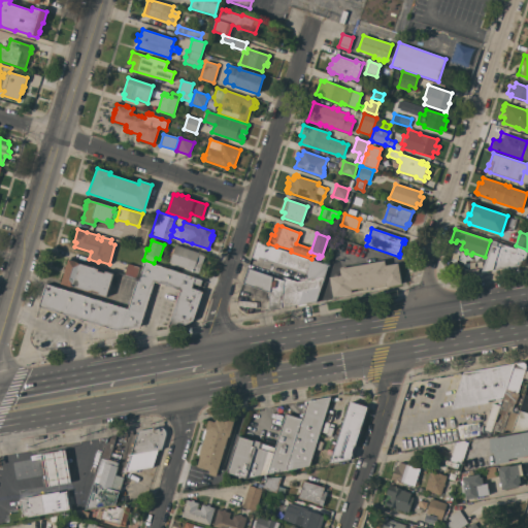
[(492,240),(497,242),(515,249),(516,246),(527,251),(523,264),(520,263),(520,265),(481,272),(492,240)]
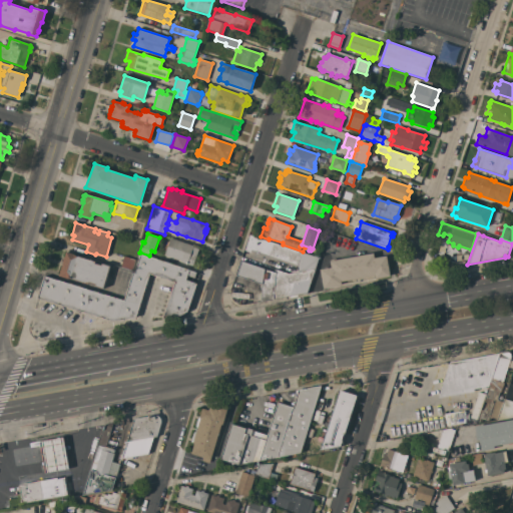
[(275,273),(276,269),(289,274),(299,272),(298,265),(297,268),(250,251),(250,252),(244,250),(249,235),(319,259),(307,293),(260,302),(261,299),(262,285),(236,276),(240,261),(242,262),(275,273)]
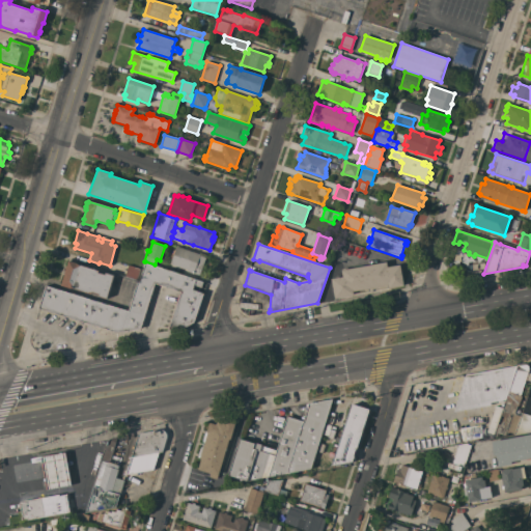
[(176,247),(200,255),(200,256),(205,258),(200,275),(194,273),(194,274),(188,272),(188,270),(170,264),(176,247)]
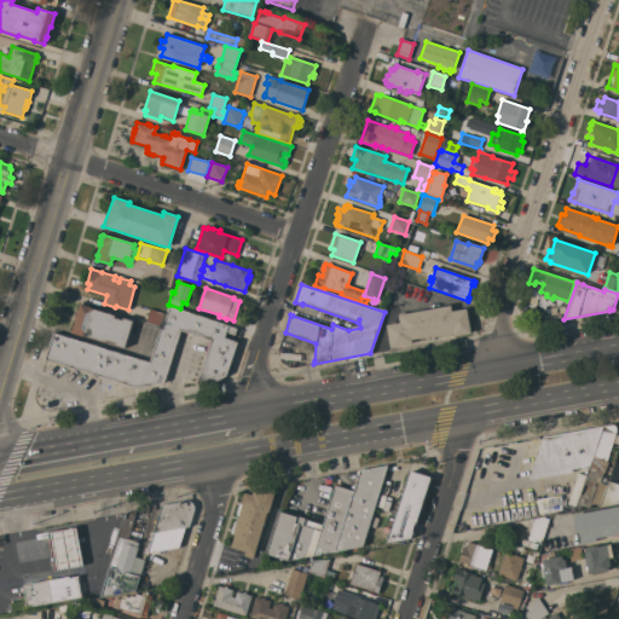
[(125,348),(115,345),(116,343),(108,340),(106,342),(84,335),(82,336),(71,333),(80,304),(92,307),(92,308),(115,316),(115,317),(122,319),(123,318),(133,320),(125,348)]
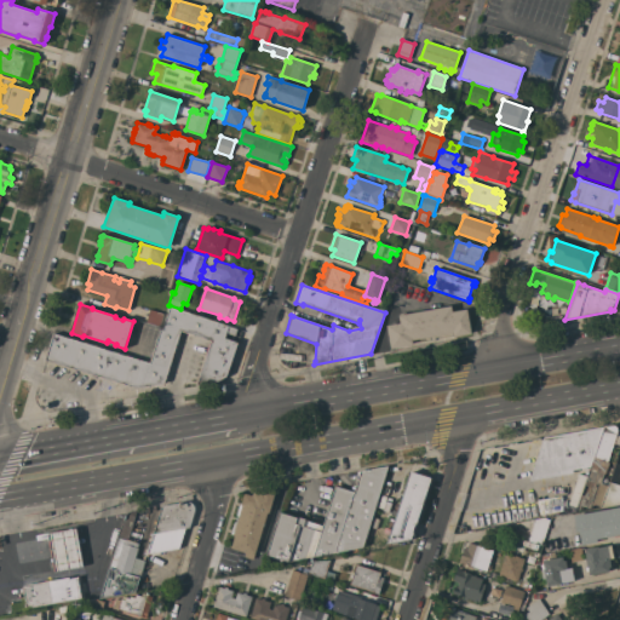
[(181,309),(181,310),(237,328),(235,334),(227,332),(224,337),(237,342),(227,374),(216,380),(197,384),(212,340),(181,329),(164,383),(137,388),(47,359),(55,333),(150,363),(161,328),(162,329),(170,305),(181,309)]
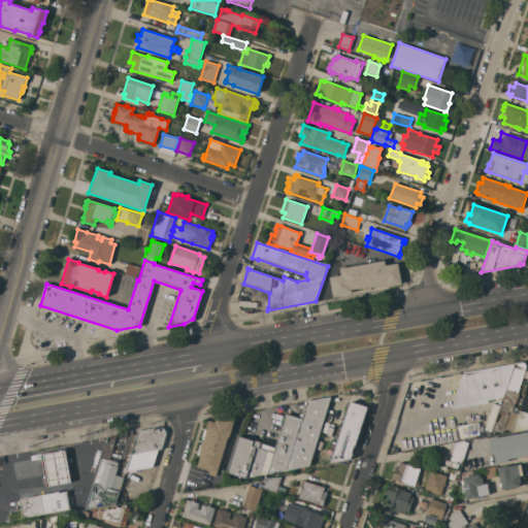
[(398,264),(401,285),(387,287),(386,284),(351,290),(352,293),(333,297),(329,277),(340,275),(339,269),(340,268),(340,267),(343,266),(344,268),(385,261),(386,266),(398,264)]
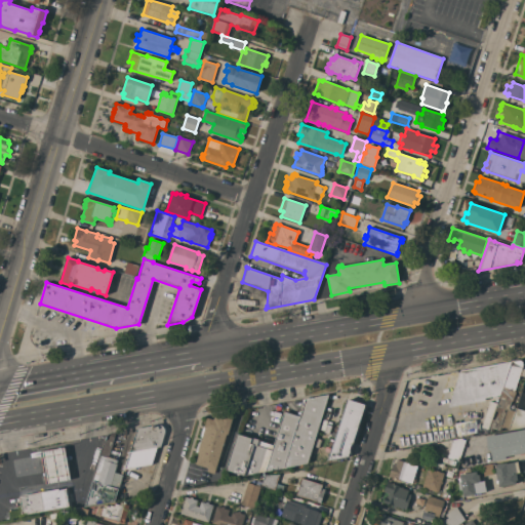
[(138,266),(135,277),(124,273),(127,263),(138,266)]
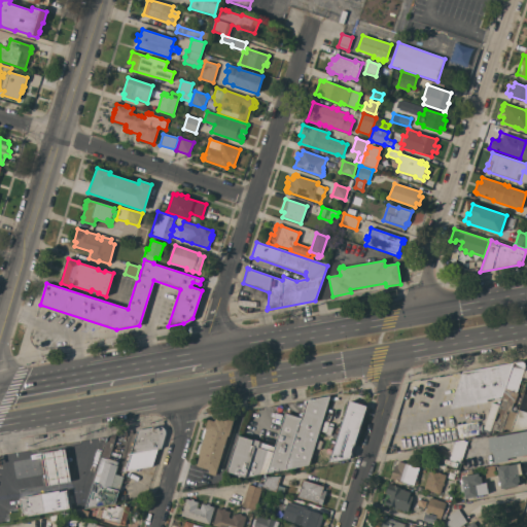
[(512,431),(503,428),(501,432),(494,429),(499,414),(497,413),(514,363),(523,362),(524,362),(525,364),(524,365),(526,365),(517,393),(518,393),(516,400),(512,399),(508,411),(517,413),(512,431)]
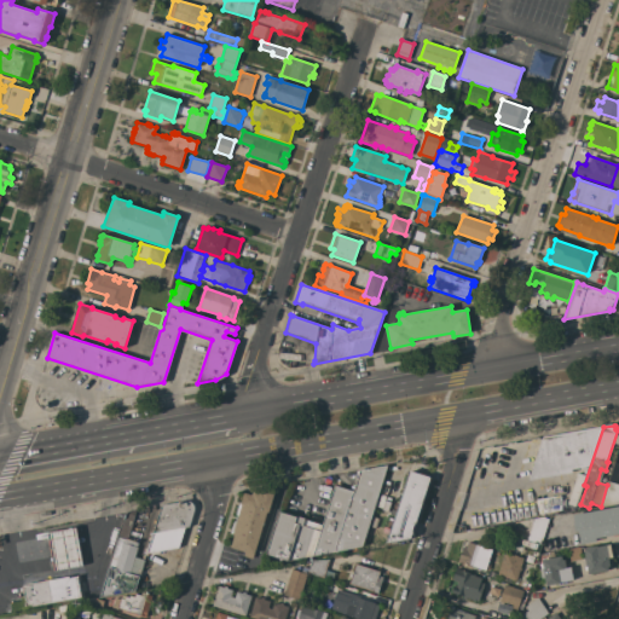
[(584,485),(576,507),(568,503),(577,473),(585,475),(589,467),(572,469),(572,473),(530,480),(543,438),(603,427),(584,485)]
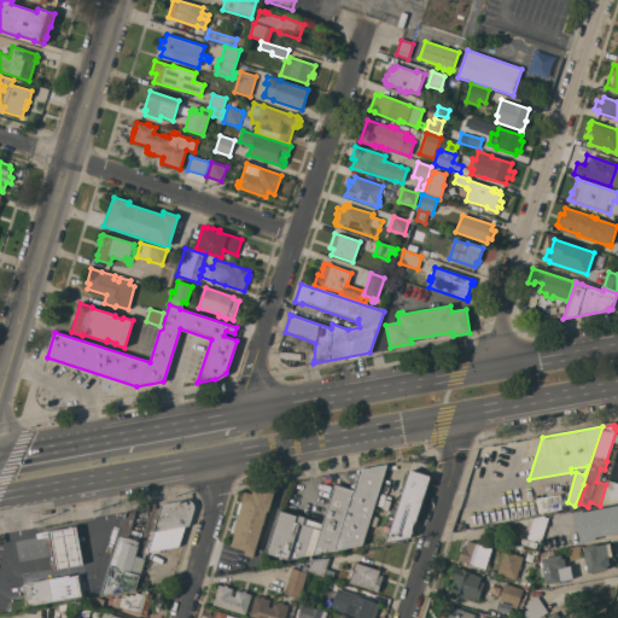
[(280,511),(296,516),(304,518),(304,519),(321,524),(334,484),(353,490),(359,470),(388,465),(362,546),(287,560),(267,554),(280,511)]
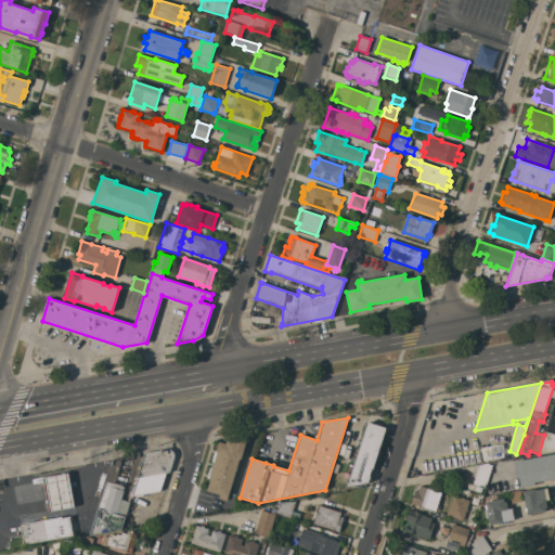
[(386,428),(385,429),(373,470),(371,469),(370,476),(371,476),(369,482),(348,487),(369,423),(386,428)]
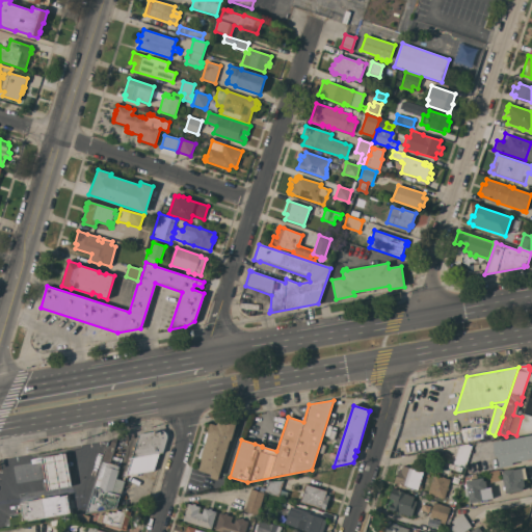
[(531,417),(531,432),(516,435),(522,417),(524,414),(531,417)]
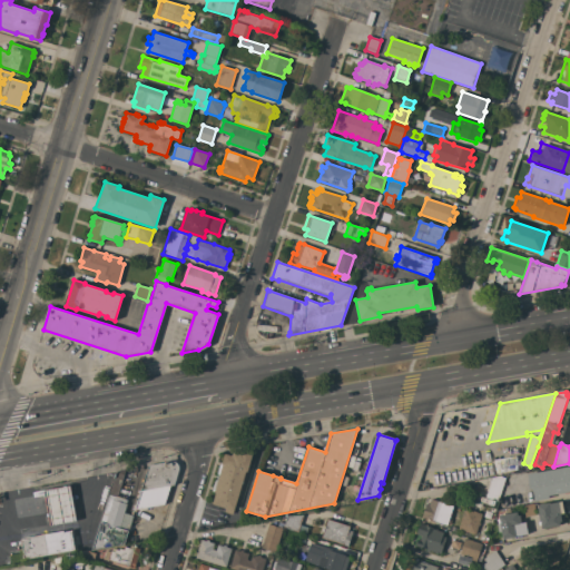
[(253,453),(247,472),(246,472),(233,514),(225,512),(226,509),(213,504),(216,493),(212,491),(213,489),(215,489),(222,467),(219,465),(220,462),(223,463),(225,454),(233,457),(233,452),(242,455),(243,451),(253,453)]
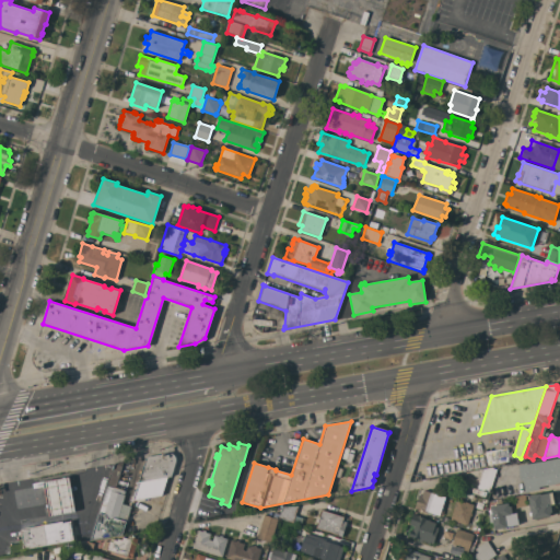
[(139,480),(146,457),(170,453),(172,454),(174,455),(175,456),(176,457),(176,459),(175,464),(171,476),(166,477),(162,494),(144,498),(144,500),(132,502),(130,499),(137,479),(139,480)]
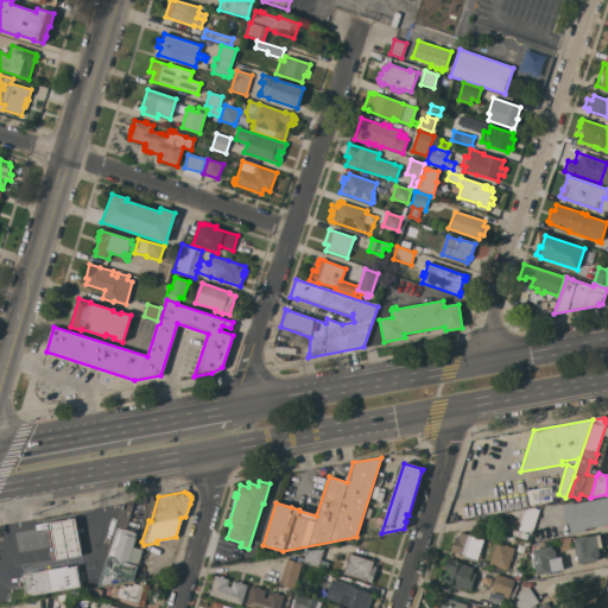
[(538,496),(537,494),(549,492),(551,504),(504,512),(502,502),(538,496)]
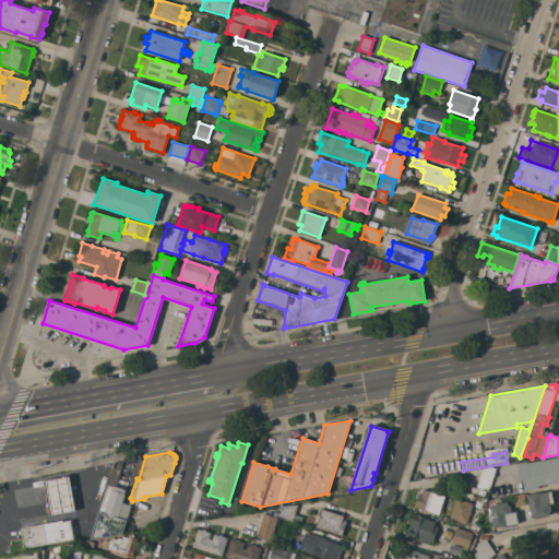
[(558,456),(558,482),(538,486),(538,489),(524,491),(522,479),(520,479),(518,465),(558,456)]
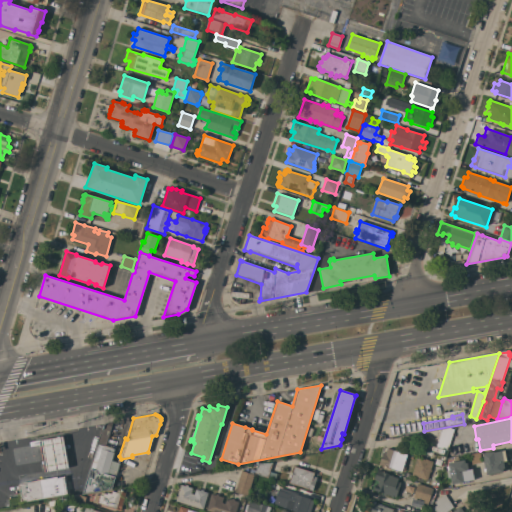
[(437,441),(438,441),(442,430),(451,428),(454,429),(447,450),(436,447),(437,441)]
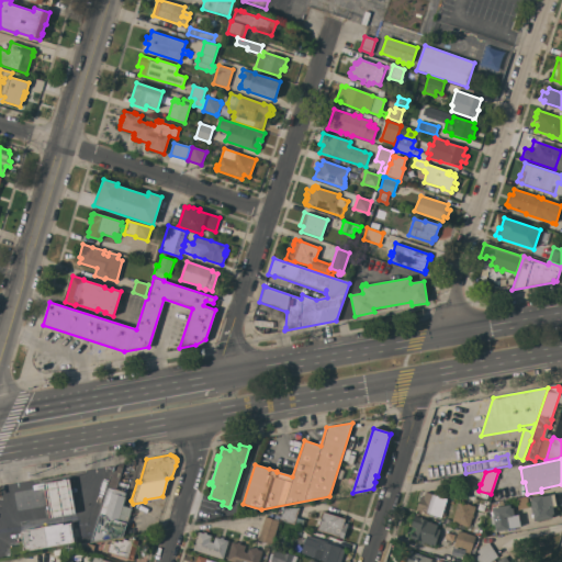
[(76,514),(49,518),(44,484),(69,480),(76,514)]
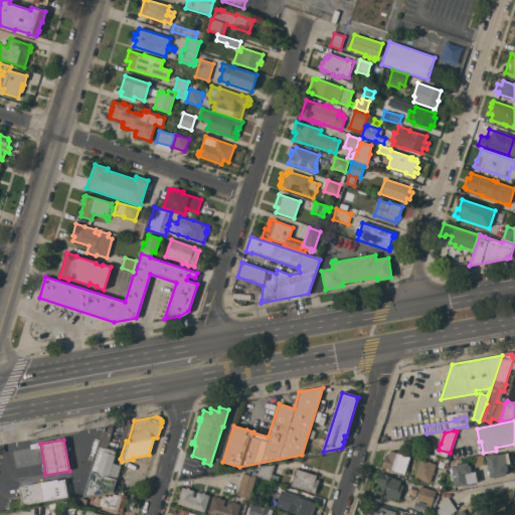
[(116,452),(115,455),(108,478),(116,480),(113,492),(84,497),(92,472),(96,473),(102,452),(103,452),(104,449),(116,452)]
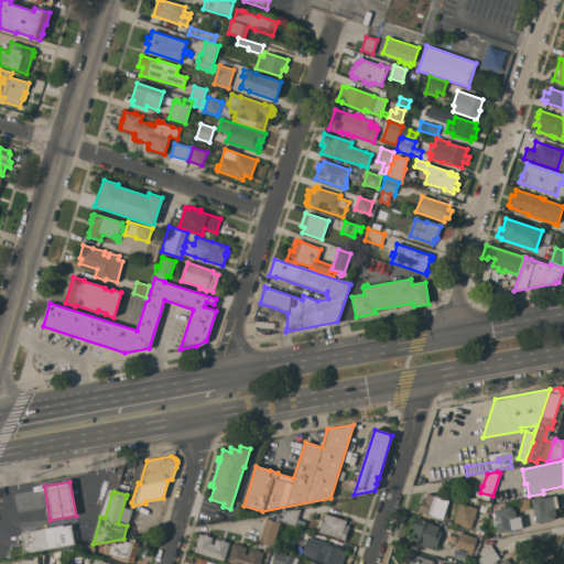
[(422,499),(425,500),(426,494),(448,501),(444,514),(446,514),(445,520),(418,511),(422,499)]
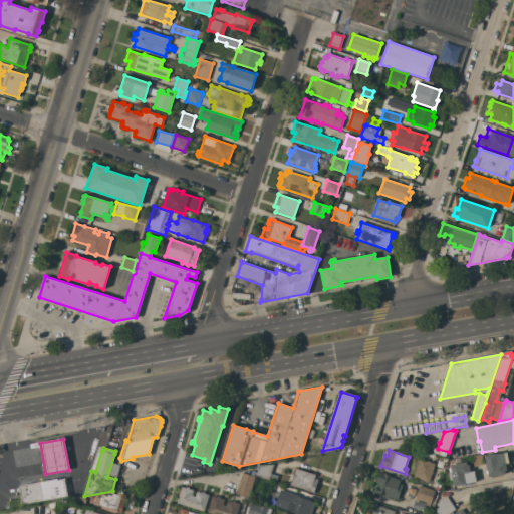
[(509,463),(506,464),(507,470),(505,471),(505,474),(489,477),(488,474),(486,474),(486,471),(487,471),(485,455),(496,453),(496,454),(507,452),(507,456),(513,454),(513,460),(509,462),(509,463)]
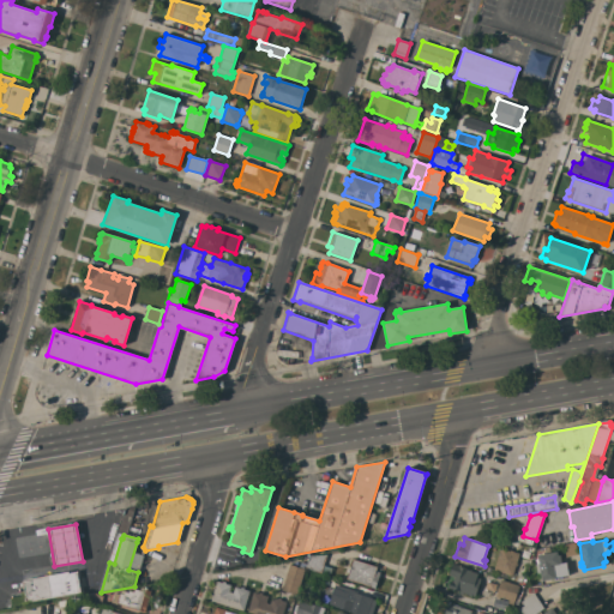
[(494,570),(501,548),(509,551),(509,549),(512,549),(511,552),(519,554),(517,563),(517,564),(517,566),(516,566),(512,576),(494,570)]
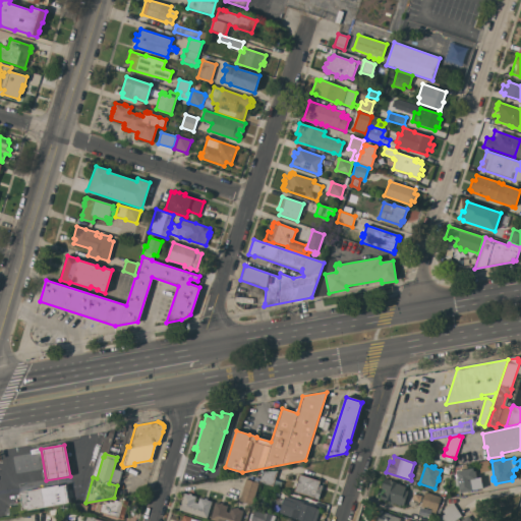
[(263,472),(277,471),(285,469),(287,467),(288,478),(282,478),(281,481),(282,481),(279,488),(259,482),(263,472)]
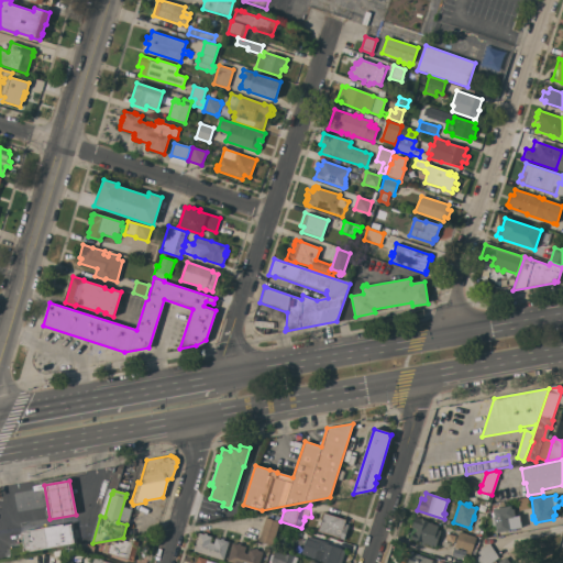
[(511,506),(511,509),(514,509),(516,516),(519,516),(521,528),(509,530),(497,533),(494,516),(492,517),(492,514),(493,512),(493,509),(511,506)]
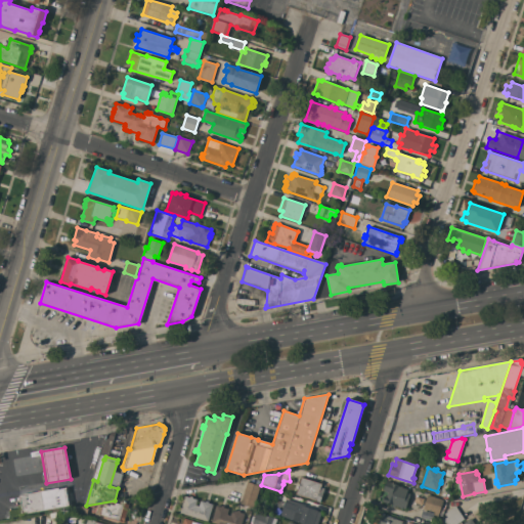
[(321,484),(320,487),(324,488),(320,503),(296,494),(301,477),(321,484)]
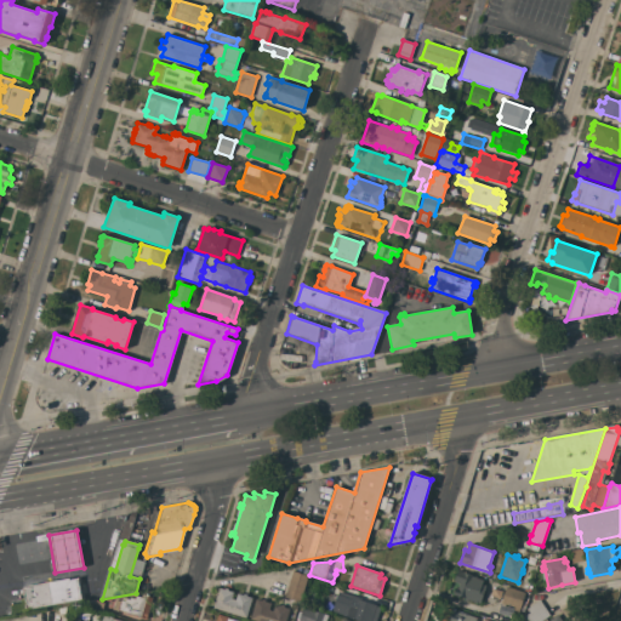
[(292,571),(302,574),(305,568),(309,570),(307,576),(308,576),(300,602),(285,597),(292,571)]
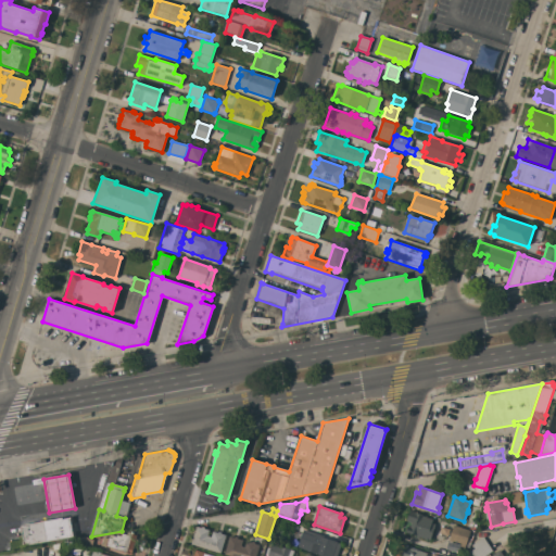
[(409,512),(424,516),(432,519),(431,523),(436,525),(430,541),(419,536),(419,539),(416,538),(416,535),(409,533),(405,532),(407,526),(411,527),(412,522),(406,521),(409,512)]
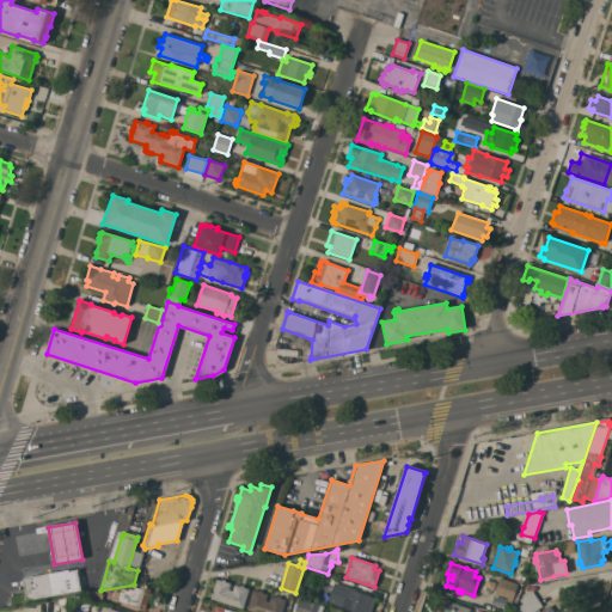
[(26,600),(23,580),(29,579),(29,577),(68,570),(68,571),(77,570),(80,591),(26,600)]
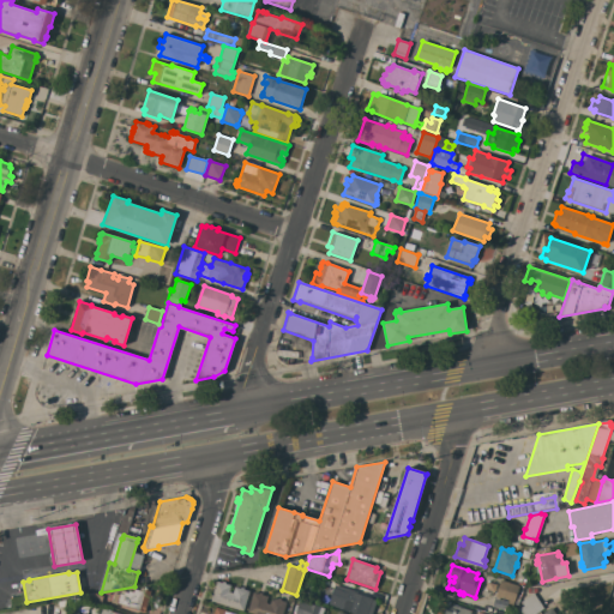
[(519,587),(513,605),(509,603),(509,600),(500,597),(499,600),(495,597),(501,581),(519,587)]
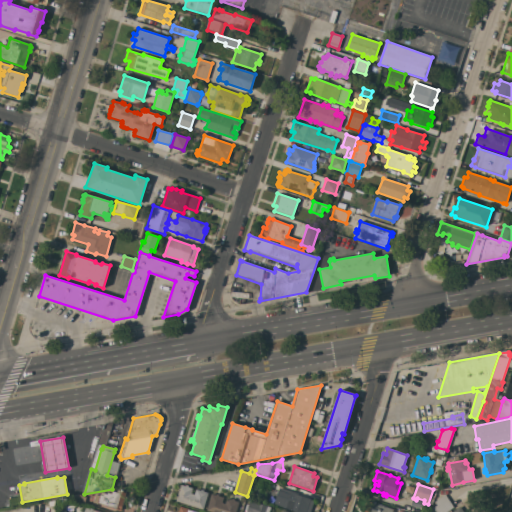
[(176,501),(181,485),(185,486),(185,485),(188,486),(188,487),(193,488),(191,494),(194,494),(196,489),(200,491),(201,489),(204,490),(203,491),(208,493),(203,509),(176,501)]
